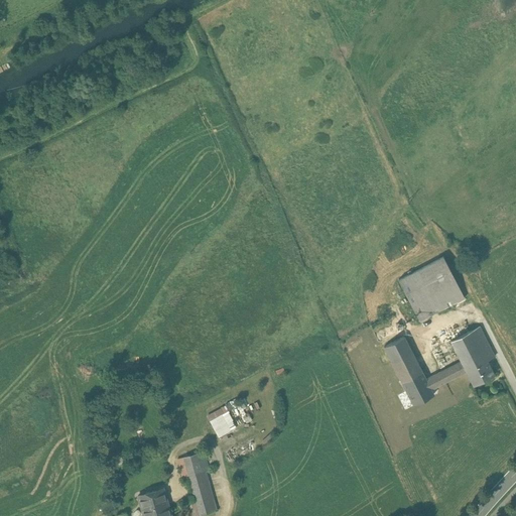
[(443,257),(398,280),(419,321),(465,298),(443,257)]
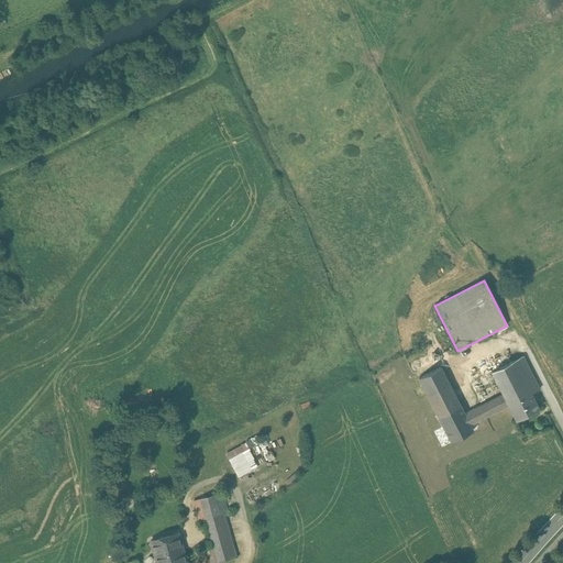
[(522,356),(493,372),(504,394),(464,415),(471,426),(509,405),(530,394),(539,389),(522,356)]
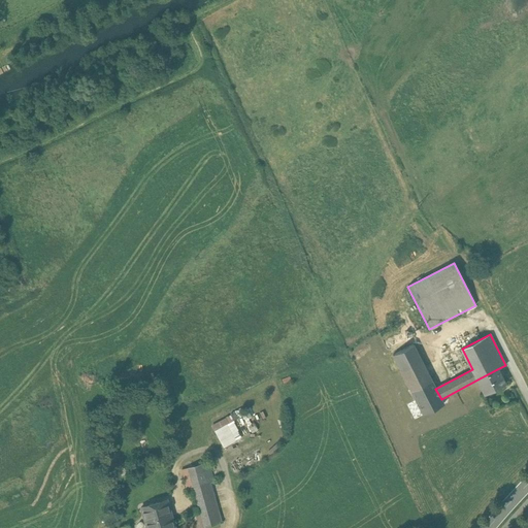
[(435,389),(414,344),(393,355),(424,415),(443,404),(441,399),(435,389)]
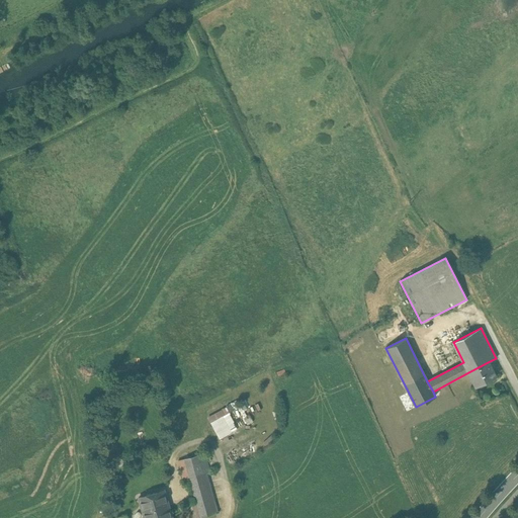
[(488,362),(468,372),(476,386),(496,376),(488,362)]
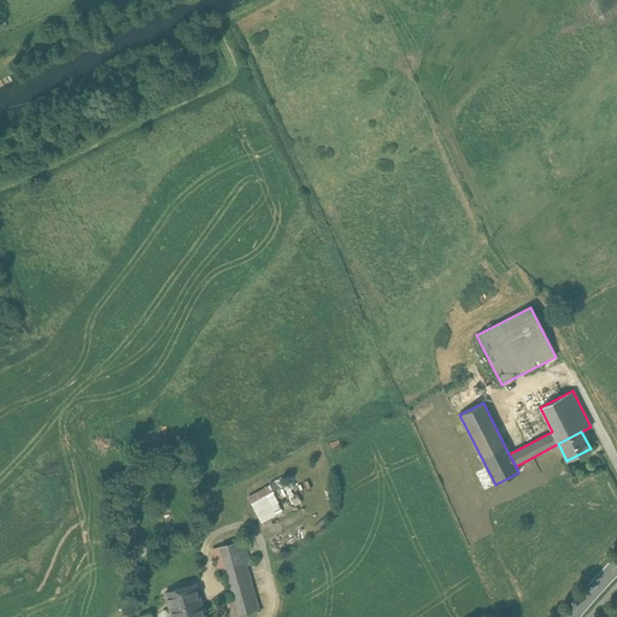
[(269,485),(246,497),(260,522),(283,510),(269,485)]
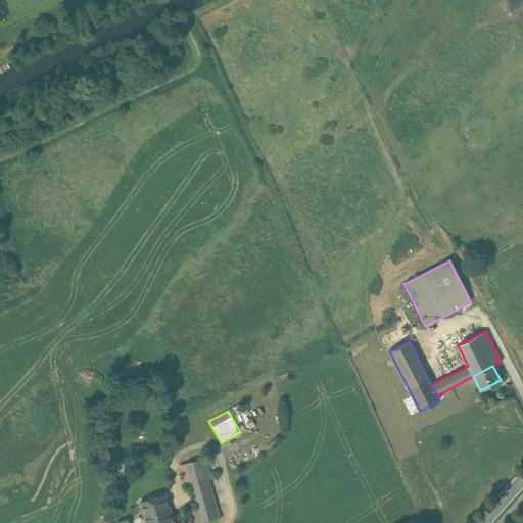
[(196,438),(181,446),(184,453),(199,445),(196,438)]
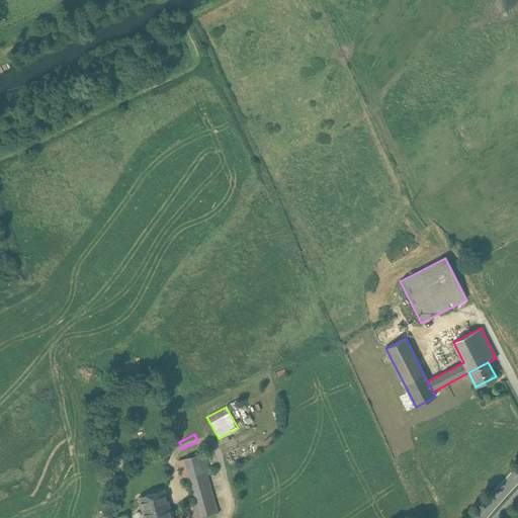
[(204,453),(184,458),(190,479),(205,475),(209,472),(204,453)]
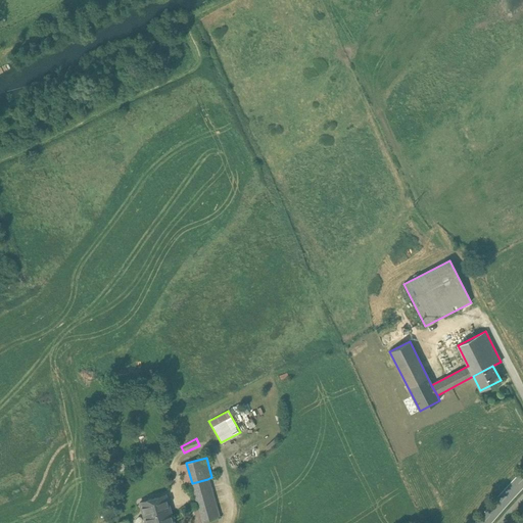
[(192,483),(187,464),(181,466),(186,484),(192,483)]
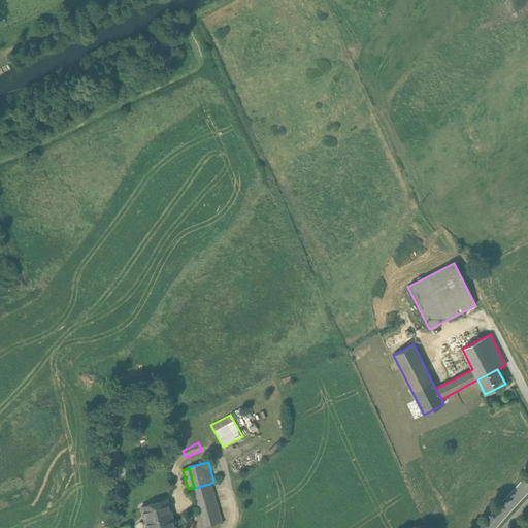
[(209,484),(194,488),(205,527),(220,523),(209,484)]
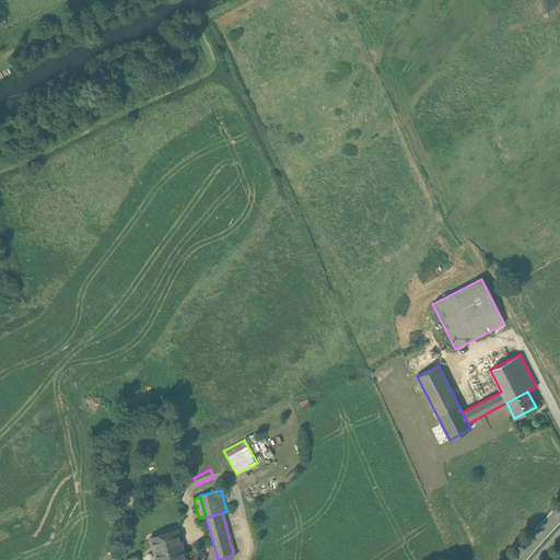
[(186,559),(177,531),(150,538),(155,559),(186,559)]
